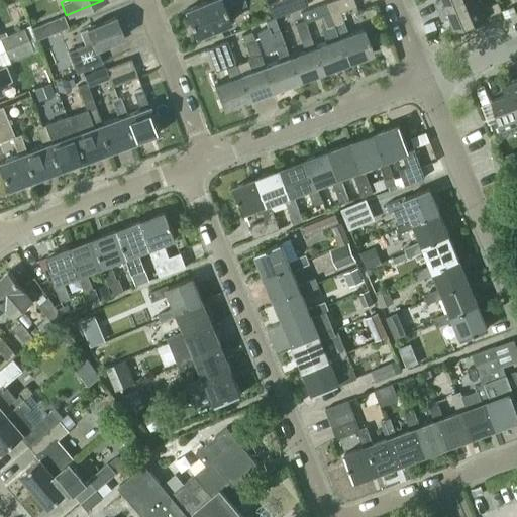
[(228,13),(245,1),(244,0),(210,0),(186,10),(196,36),(232,22),(228,13)]
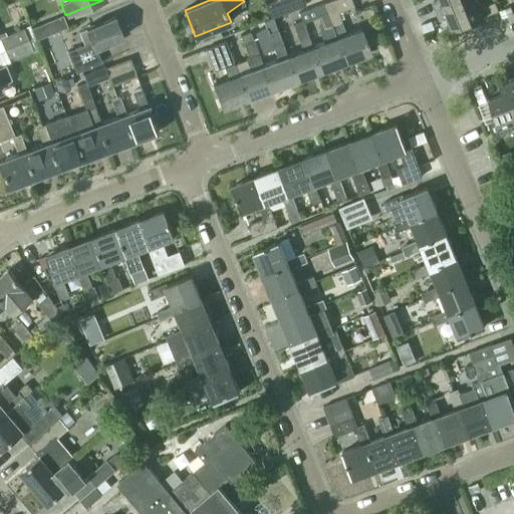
[(306,6),(303,0),(280,0),(264,6),(269,19),(306,6)]
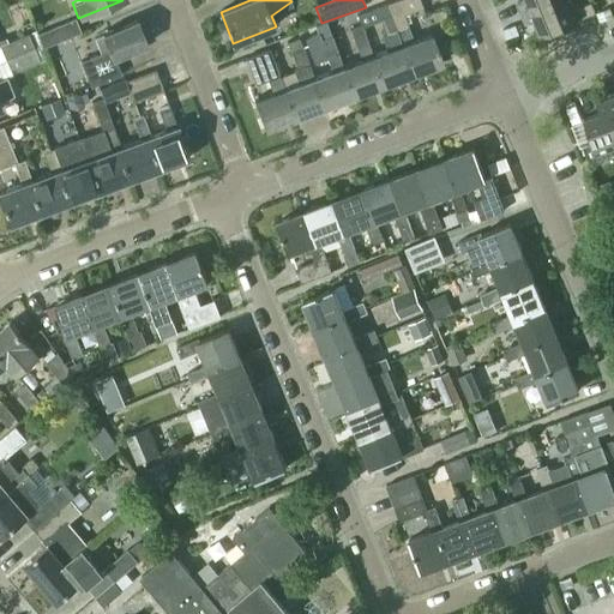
[(393,14),(415,74),(445,64),(435,35),(416,42),(407,16),(425,8),(421,0),(401,0),(390,5),(393,14)]
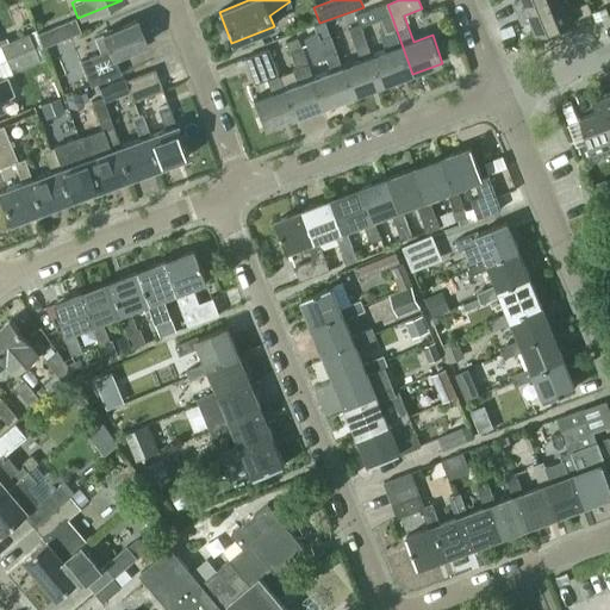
[(517,0),(514,1),(518,12),(548,0),(517,0)]
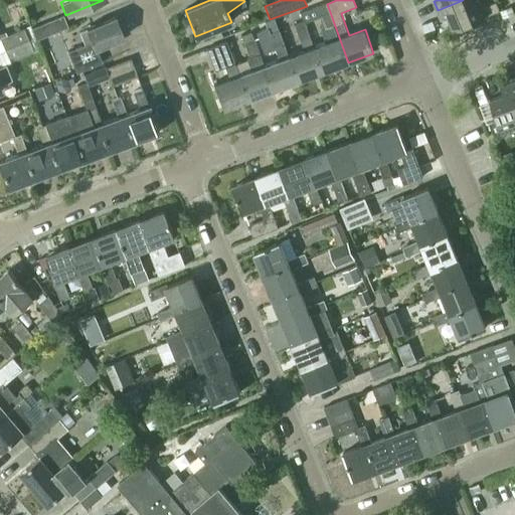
[(455,29),(455,28),(500,10),(497,1),(481,7),(478,0),(463,0),(438,10),(442,19),(449,16),(455,29)]
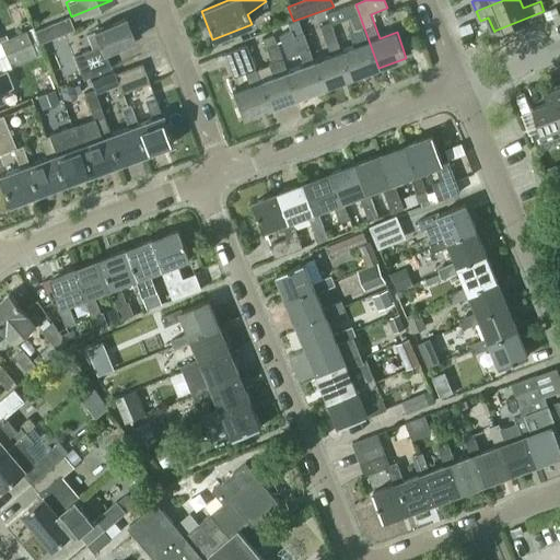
[(557,7),(545,12),(548,20),(559,14),(557,7)]
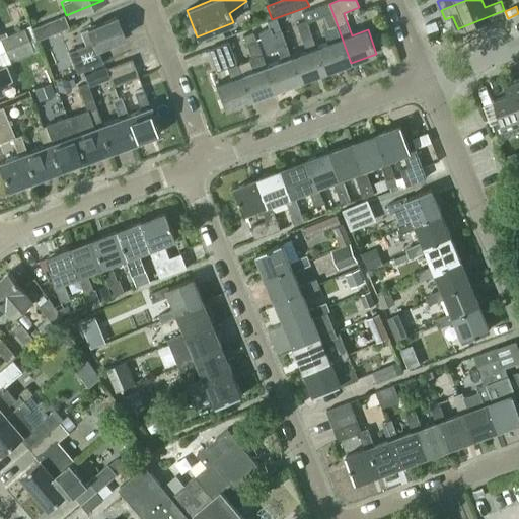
[(324,73),(351,63),(332,12),(323,15),(332,43),(316,49),(324,73)]
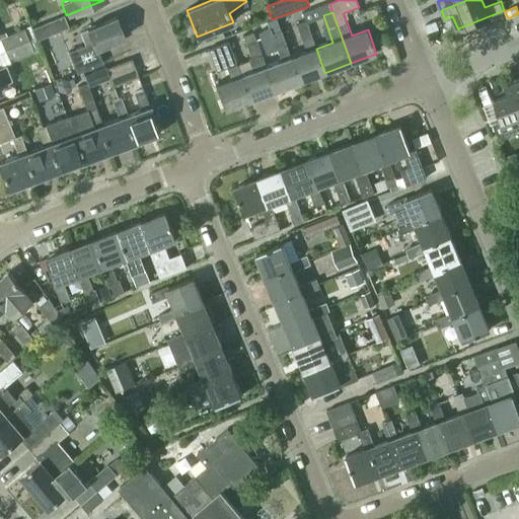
[(31,28),(36,41),(68,27),(63,16),(31,28)]
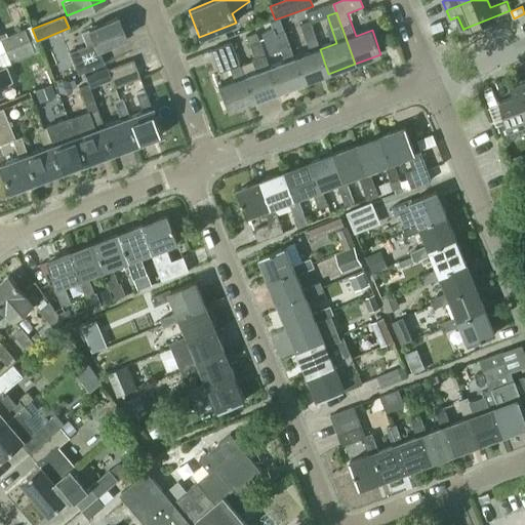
[(118,18),(89,30),(80,33),(85,46),(77,50),(78,51),(69,55),(77,75),(85,71),(104,64),(98,49),(126,38),(118,18)]
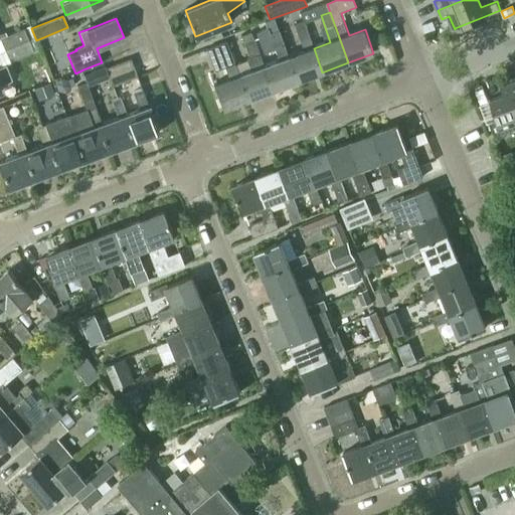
[(289,57),(298,81),(322,72),(314,48),(309,36),(304,21),(295,25),(300,39),(305,51),(289,57)]
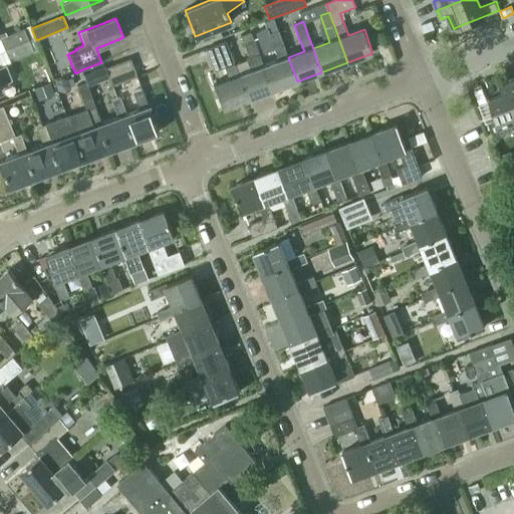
[(0,39),(0,40),(5,51),(33,38),(28,27),(0,39)]
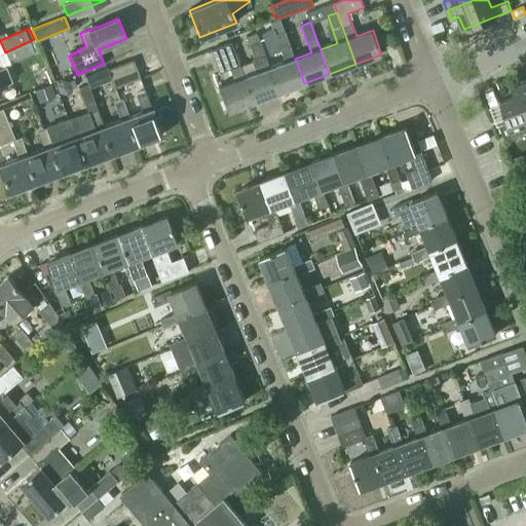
[(284,63),(269,68),(278,92),(304,83),(295,59),(294,59),(284,30),(273,34),(284,63)]
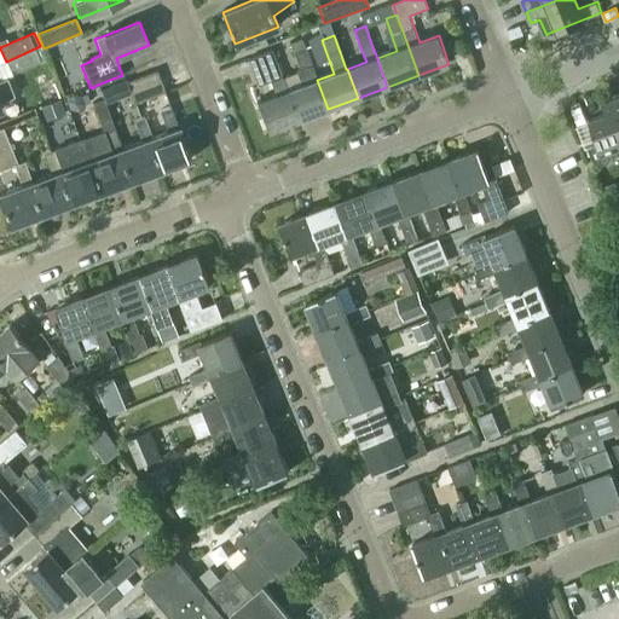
[(46,59),(40,46),(6,62),(12,75),(46,59)]
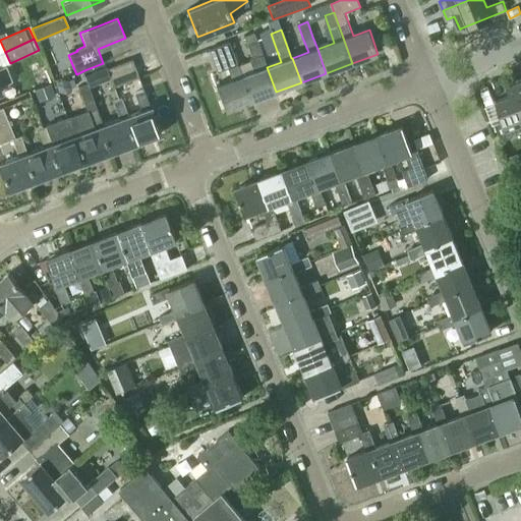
[(253,59),(257,71),(242,76),(251,101),(276,92),(267,67),(263,55),(263,56),(256,41),(246,44),(252,59),(253,59)]
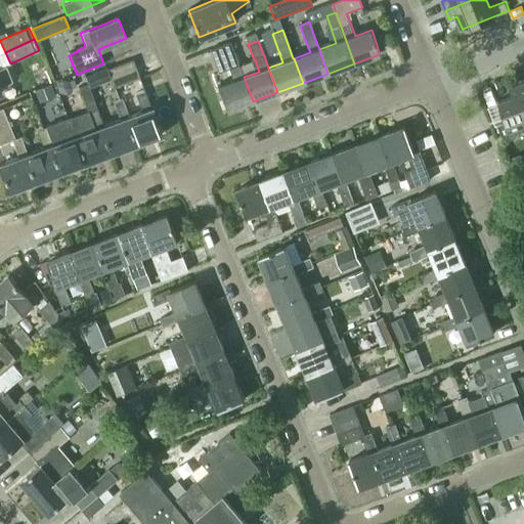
[(233,80),(218,86),(226,111),(253,101),(244,77),(231,43),(213,49),(213,50),(211,50),(215,60),(216,60),(221,72),(229,69),(233,80)]
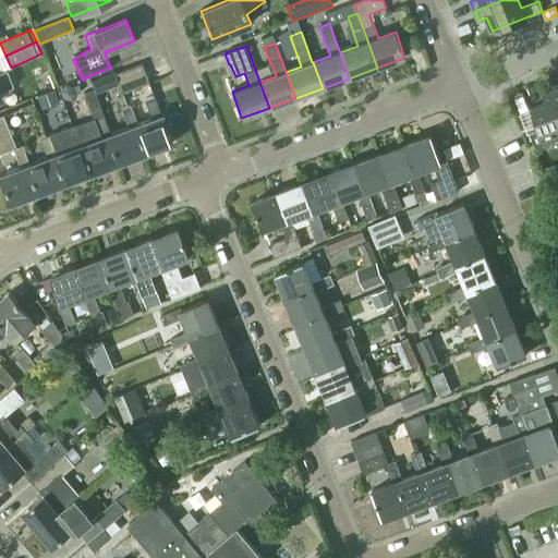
[(114,74),(118,83),(144,74),(141,63),(114,74)]
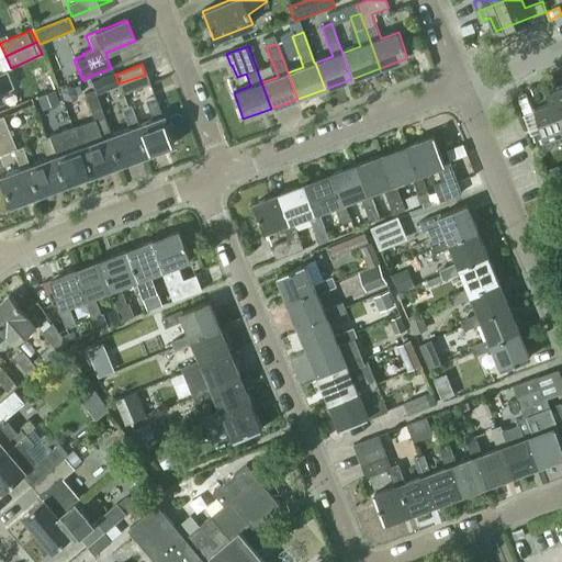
[(0,98),(0,93),(12,87),(6,70),(0,72),(0,100),(1,100),(0,98)]
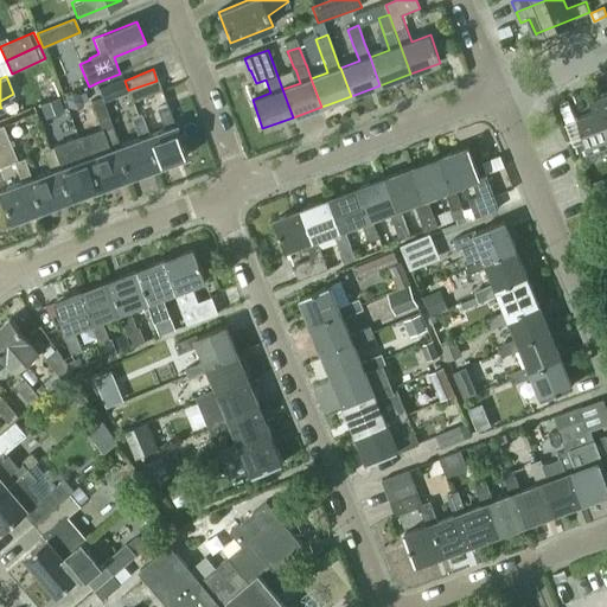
[(104,101),(128,93),(122,78),(100,88),(104,101)]
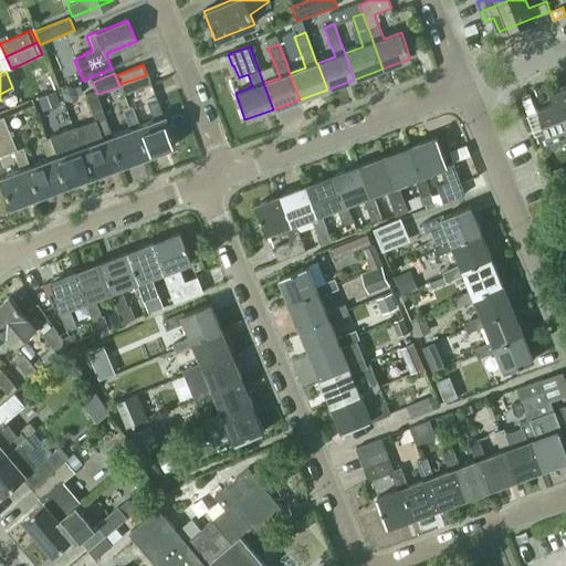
[(150,84),(146,75),(119,84),(124,95),(150,84)]
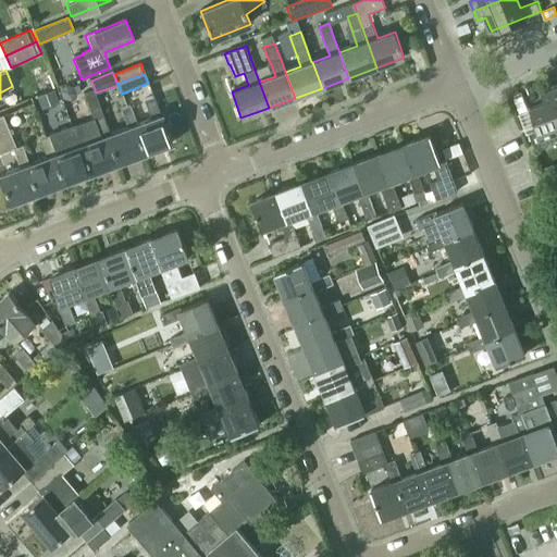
[(59,86),(38,95),(48,118),(69,110),(59,86)]
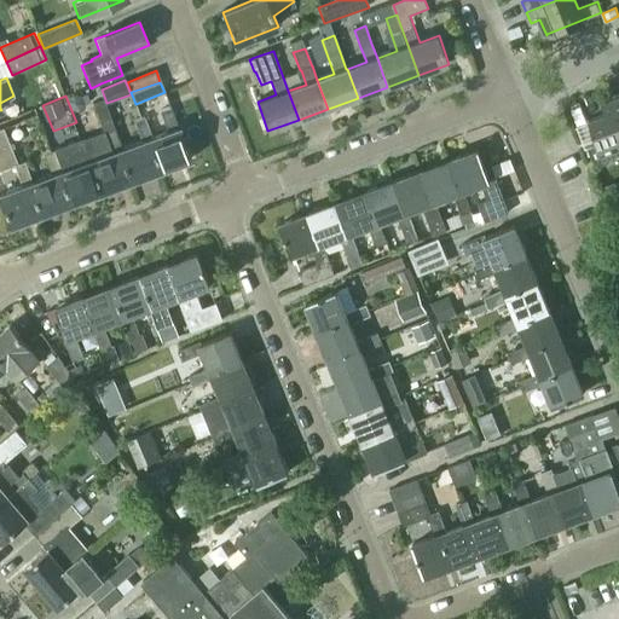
[(104,133),(85,139),(92,161),(90,162),(100,192),(131,181),(119,151),(122,149),(104,99),(93,103),(104,133)]
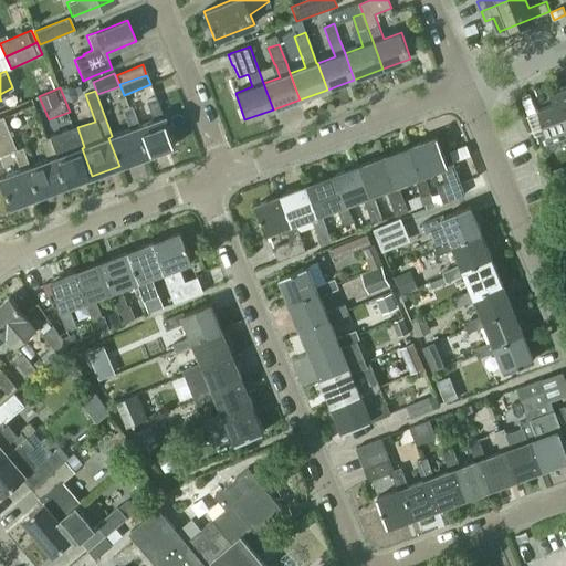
[(553,143),(565,137),(565,108),(559,92),(549,95),(553,104),(538,109),(547,132),(537,135),(545,153),(555,148),(553,143)]
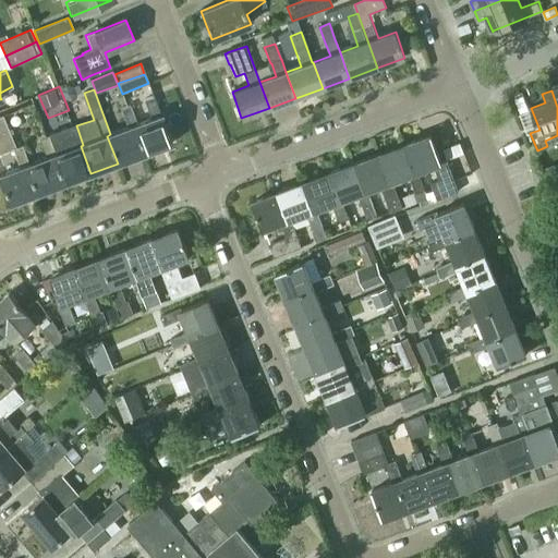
[(152,119),(137,124),(135,125),(145,153),(173,143),(162,114),(160,114),(154,97),(145,100),(152,119)]
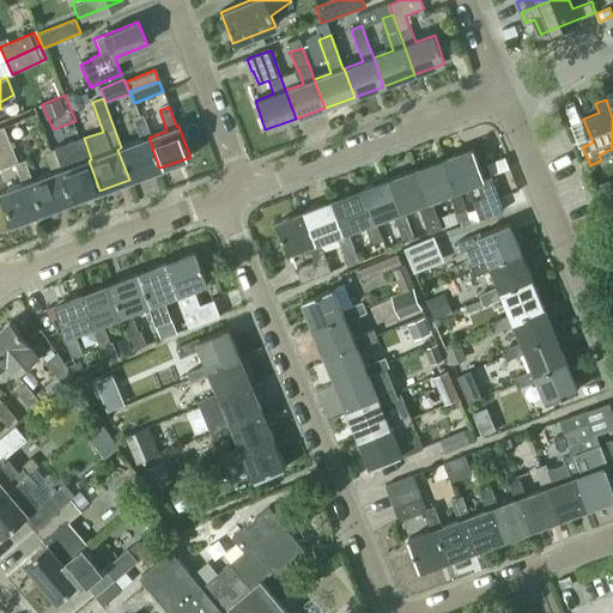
[(141,140),(121,147),(117,150),(129,180),(159,168),(149,138),(151,137),(144,116),(134,120),(141,140)]
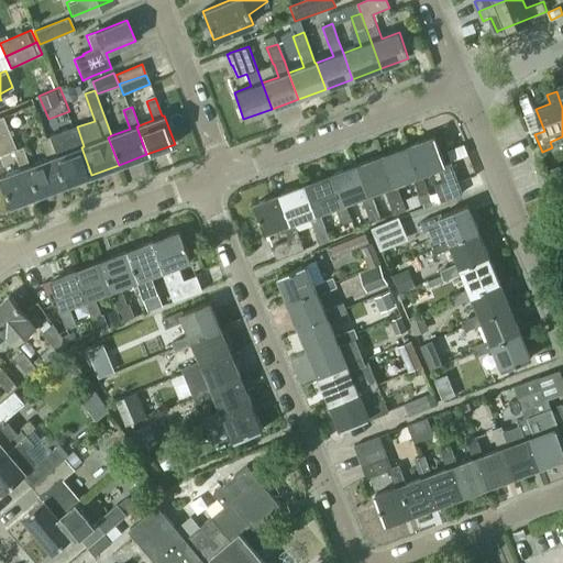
[(50,136),(56,155),(53,156),(64,185),(91,175),(81,147),(84,146),(77,127),(76,124),(48,134),(50,136)]
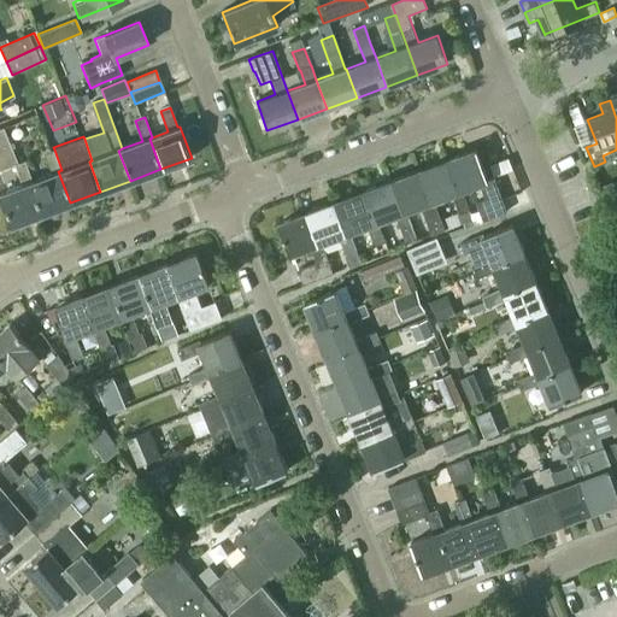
[(11,148),(6,139),(0,141),(0,152),(11,148)]
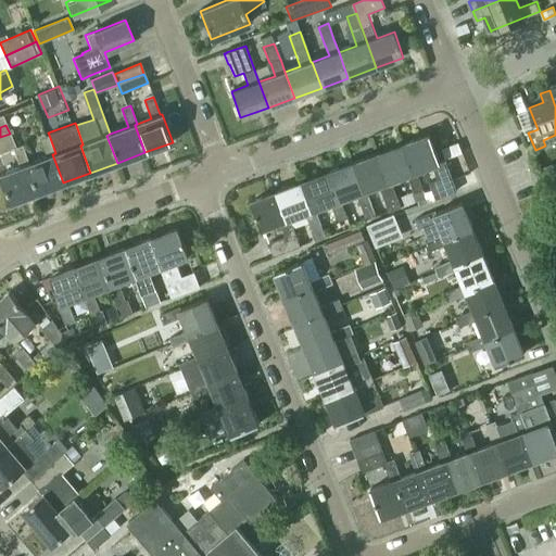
[(16,130),(10,134),(15,148),(22,146),(28,164),(25,165),(36,193),(63,182),(52,154),(55,153),(49,135),(39,139),(47,158),(32,163),(16,130)]
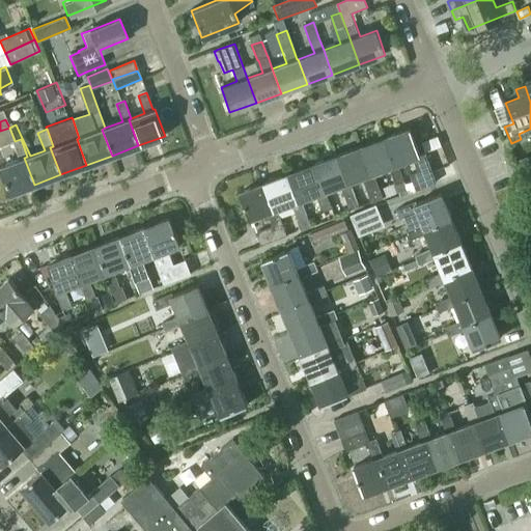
[(0,172),(7,194),(34,185),(24,158),(27,157),(21,139),(15,141),(9,128),(0,131),(0,146),(11,143),(18,161),(0,167),(0,172)]
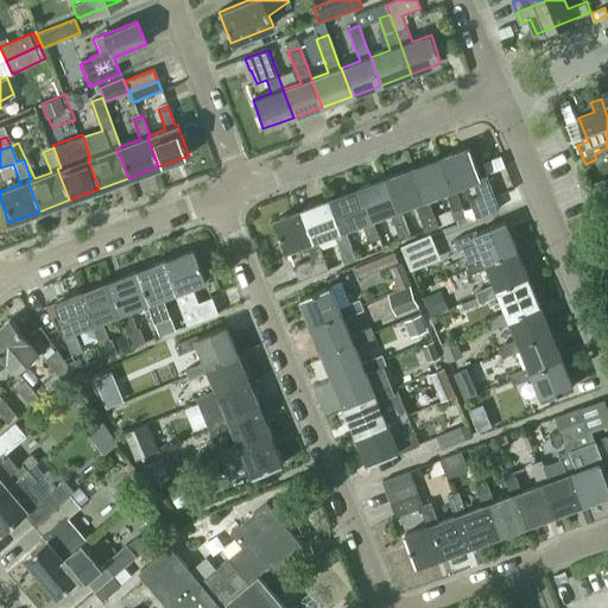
[(473,147),(443,158),(455,188),(457,187),(475,179),(481,195),(470,200),(477,217),(499,209),(486,175),(483,176),(473,147)]
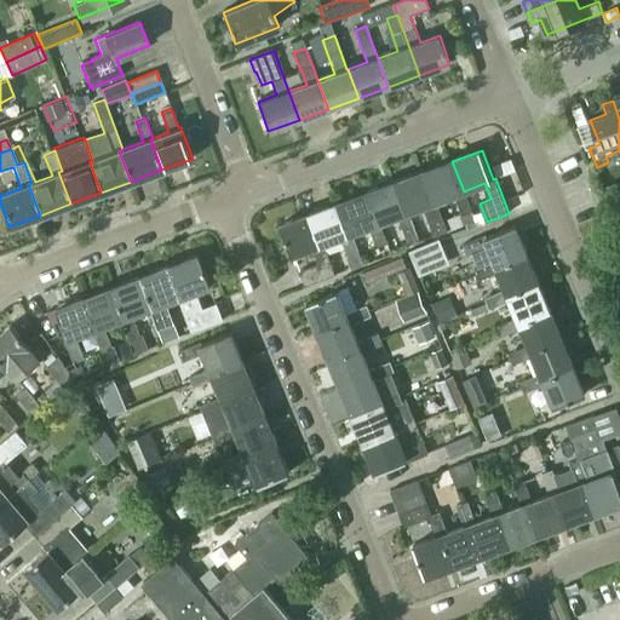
[(478,219),(466,190),(464,191),(452,161),(424,172),(435,201),(438,201),(457,194),(468,223),(478,219)]
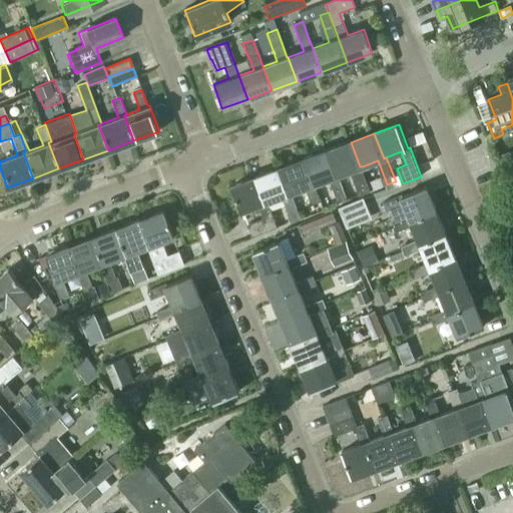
[(351,142),(327,150),(337,175),(339,174),(355,169),(363,192),(371,189),(363,166),(360,166),(351,142)]
